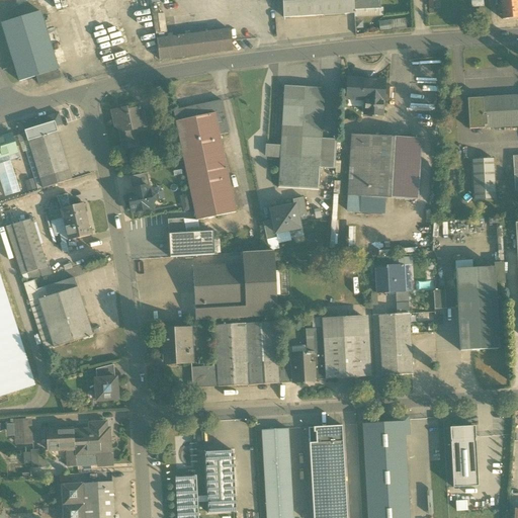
[(65,0),(51,0),(53,9),(67,6),(65,0)]
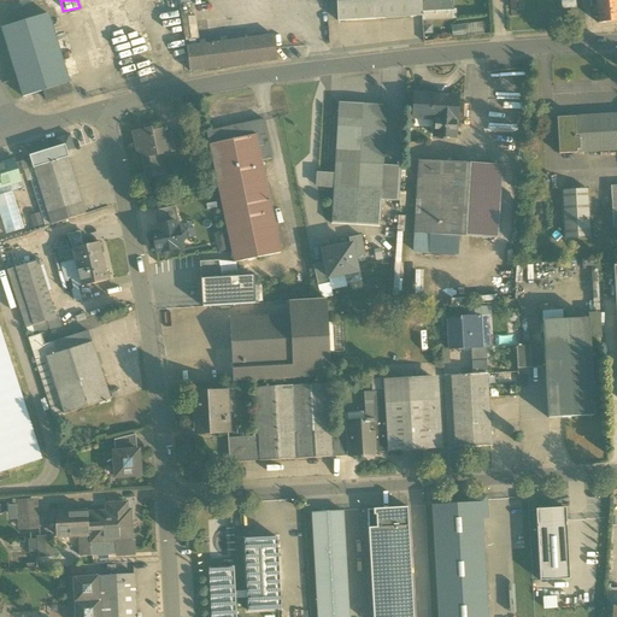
[(421,12),(419,0),(335,0),(338,22),(422,17),(421,12)]
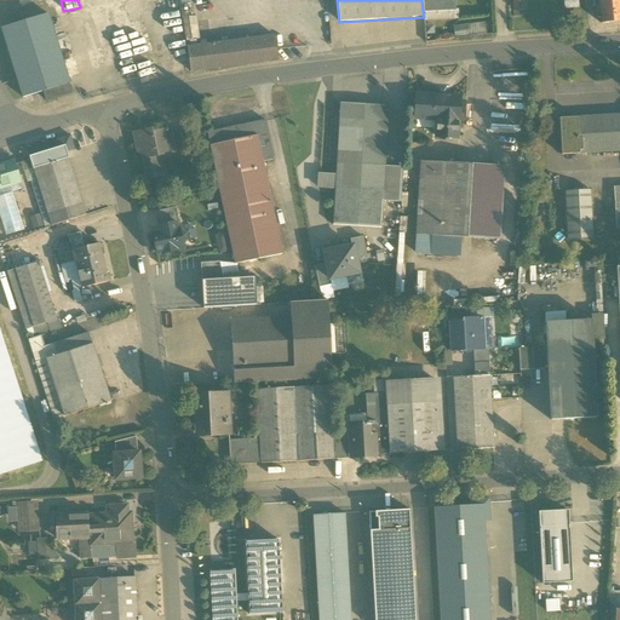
[(453,19),(453,10),(454,10),(453,0),(422,0),(423,12),(424,17),(424,21),(453,19)]
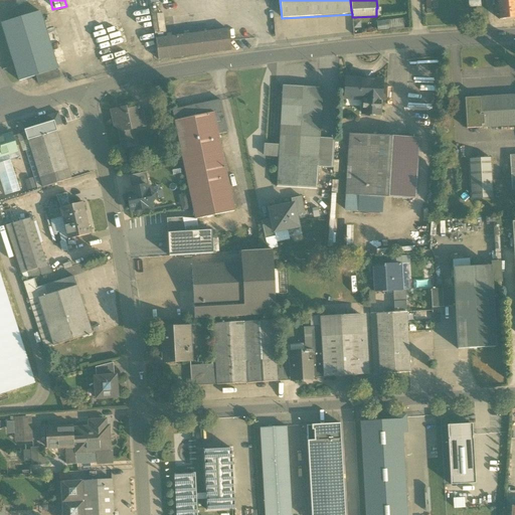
[(424,0),(426,15),(434,15),(434,8),(438,8),(437,0),(424,0)]
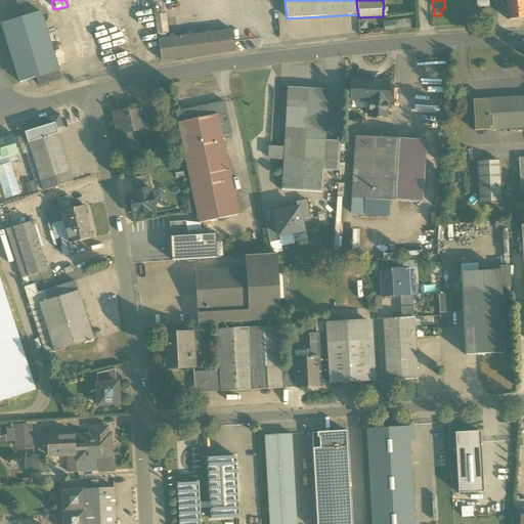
[(523,0),(506,0),(508,20),(523,18),(523,0)]
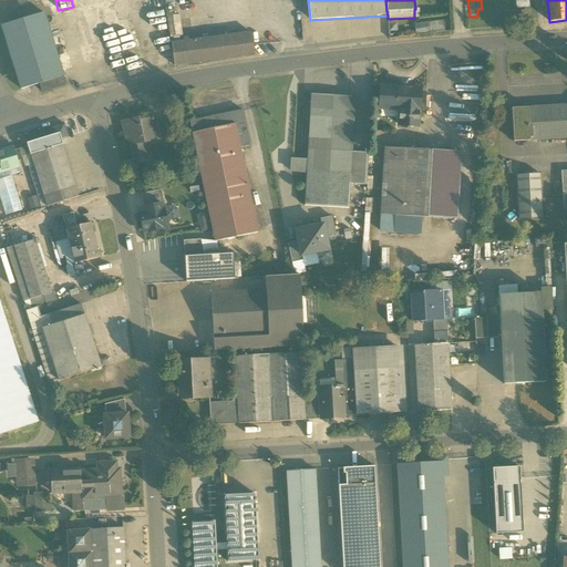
[(63,76),(43,13),(1,27),(21,90),(40,84),(42,93),(65,85),(63,76)]
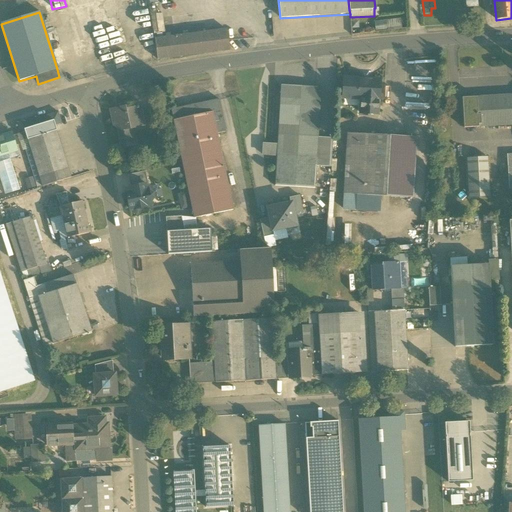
[(400,19),(386,20),(387,30),(401,29),(400,19)]
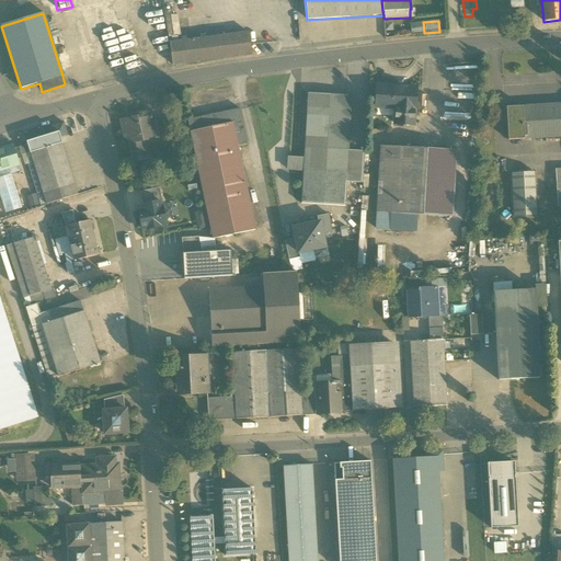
[(411,34),(424,33),(423,22),(410,24),(411,34)]
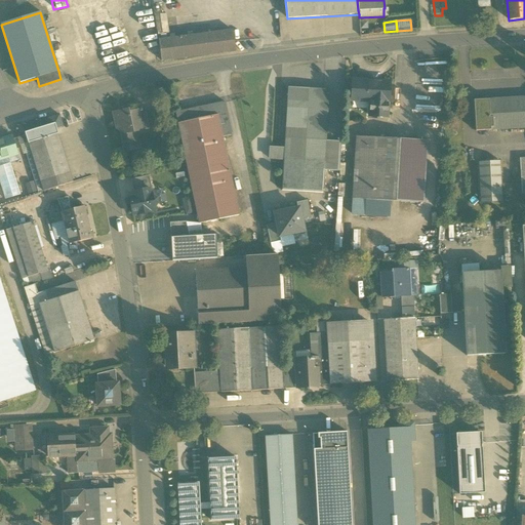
[(159,40),(161,62),(162,62),(162,61),(236,51),(233,31),(159,40)]
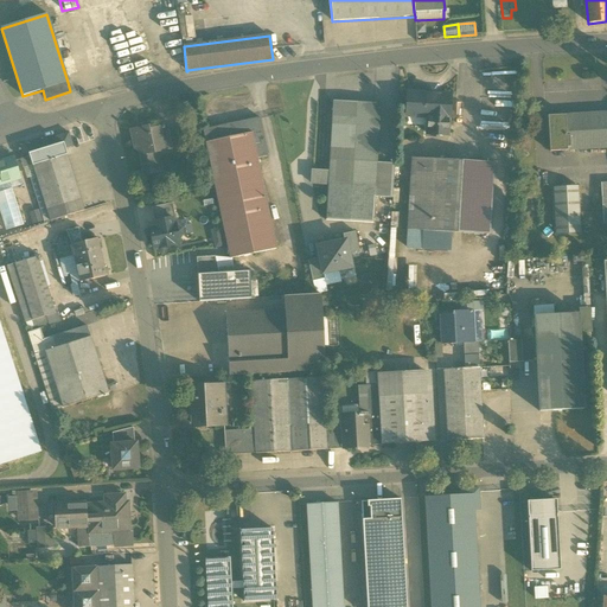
[(427,135),(447,136),(449,96),(416,94),(414,117),(428,119),(433,119),(433,127),(428,126),(427,135)]
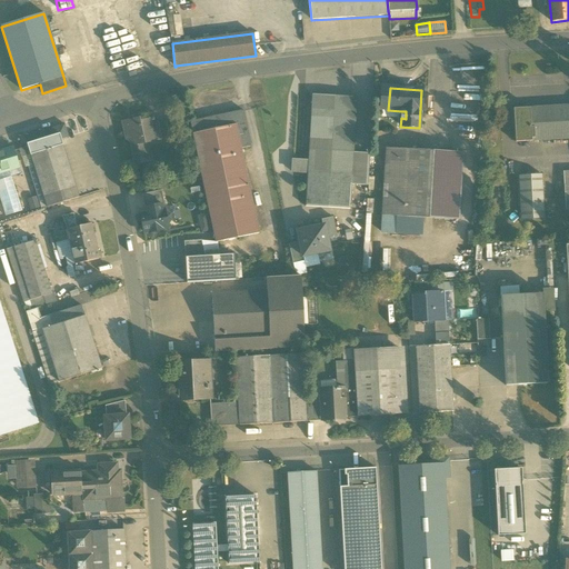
[(312,95),(308,162),(292,161),(291,172),(307,173),(306,207),(349,210),(351,186),(350,186),(351,177),(353,153),(357,98),(312,95)]
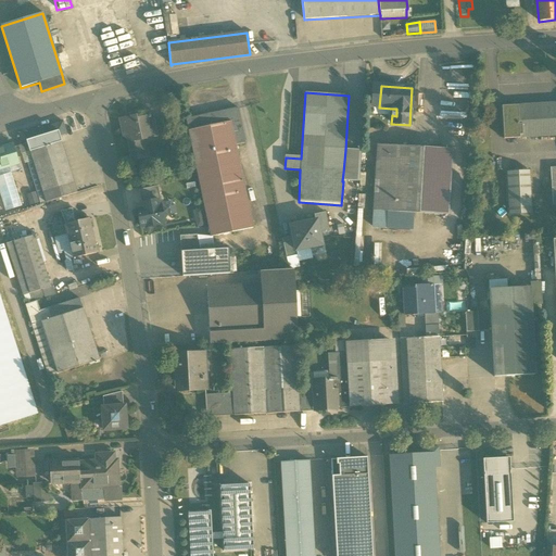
[(555,103),(517,105),(519,139),(555,136),(555,103)]
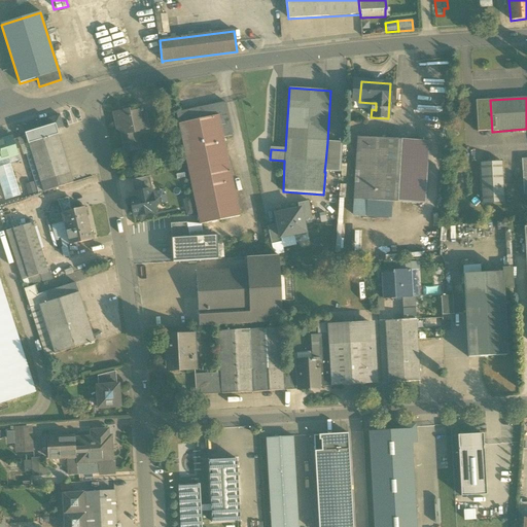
[(475,101),(477,133),(492,132),(490,100),(475,101)]
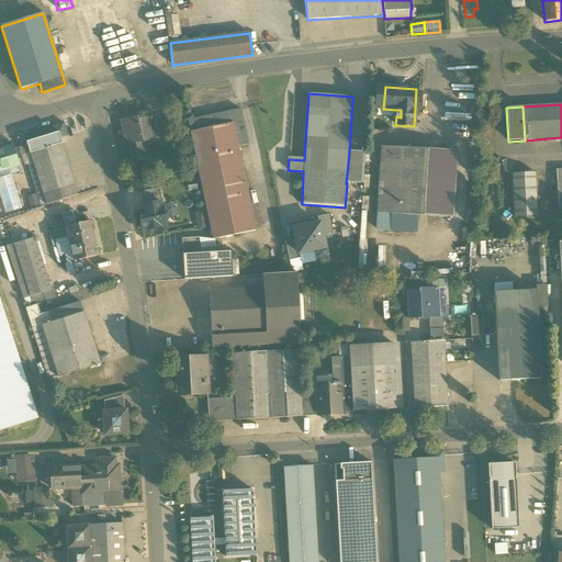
[(190,133),(213,239),(214,239),(256,231),(238,148),(248,146),(240,110),(188,121),(190,133)]
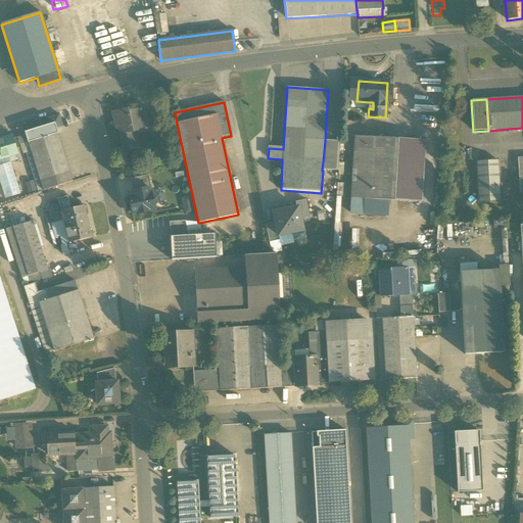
[(121,131),(126,151),(139,148),(138,142),(136,143),(132,128),(140,126),(141,130),(142,130),(138,114),(137,109),(129,111),(128,108),(120,110),(121,113),(113,114),(116,128),(121,131)]
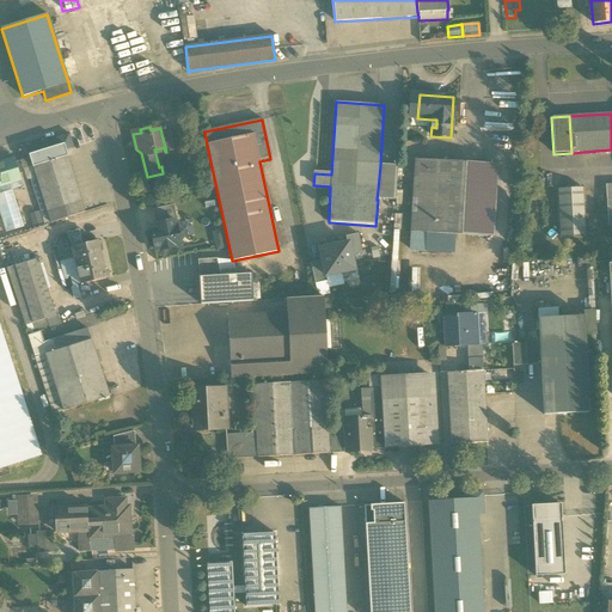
[(161,134),(166,152),(173,150),(170,132),(161,134)]
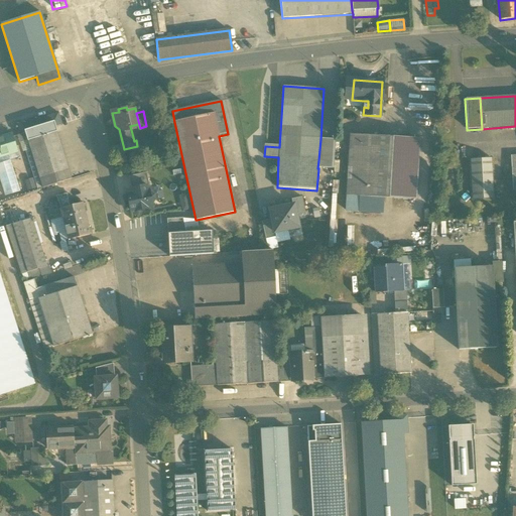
[(23,128),(24,131),(53,122),(55,127),(61,125),(58,113),(26,123),(23,128)]
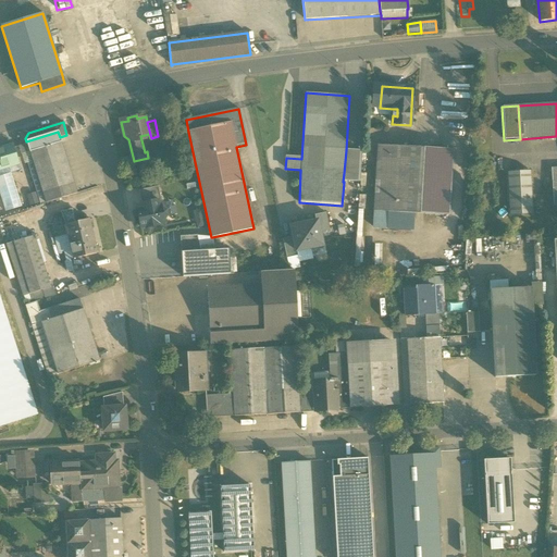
[(74,184),(61,143),(60,137),(58,132),(26,141),(29,152),(33,161),(42,194),(74,184)]
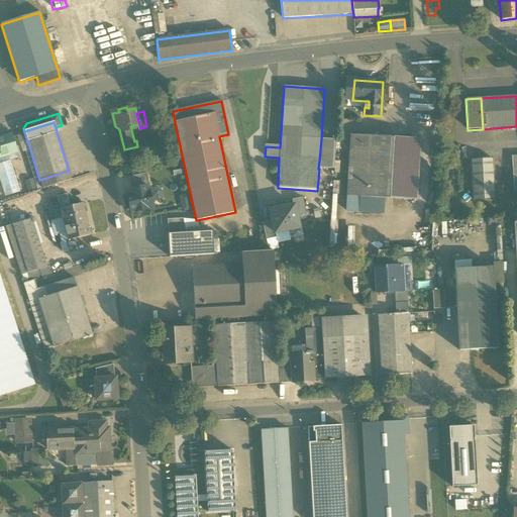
[(384,198),(411,200),(414,138),(351,135),(348,196),(359,197),(384,198)]
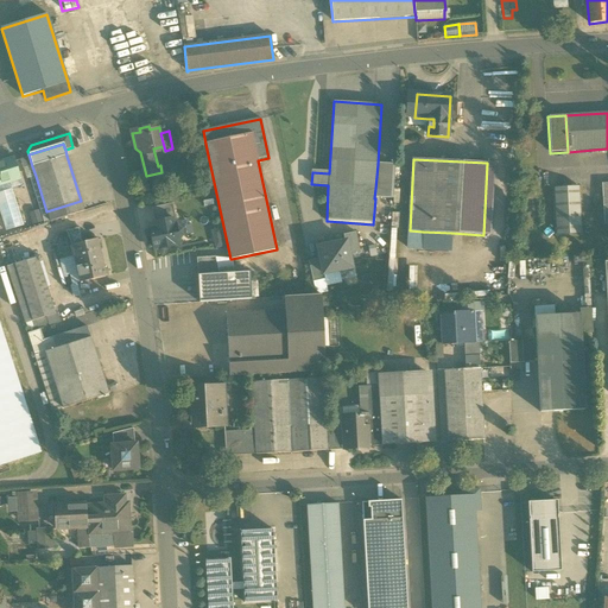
[(0,182),(1,184),(19,179),(13,160),(0,164),(0,182)]
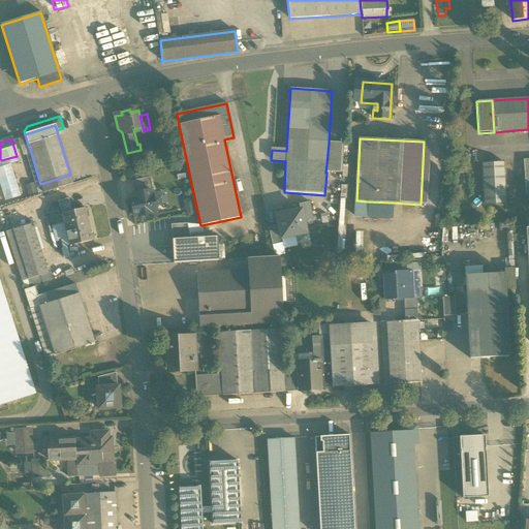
[(327,173),(342,174),(343,144),(329,143),(327,164),(325,173),(327,173)]
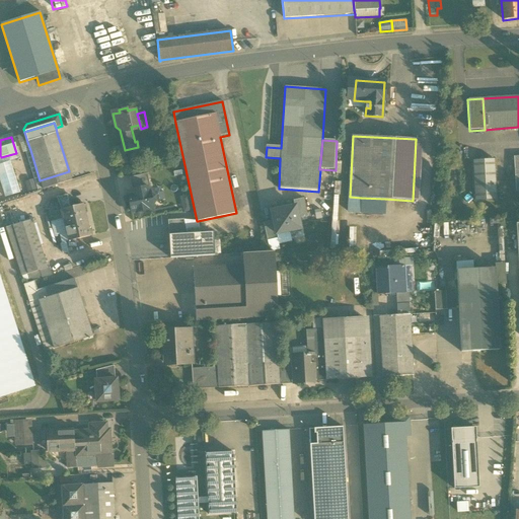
[(38,191),(43,190),(30,150),(25,152),(38,191)]
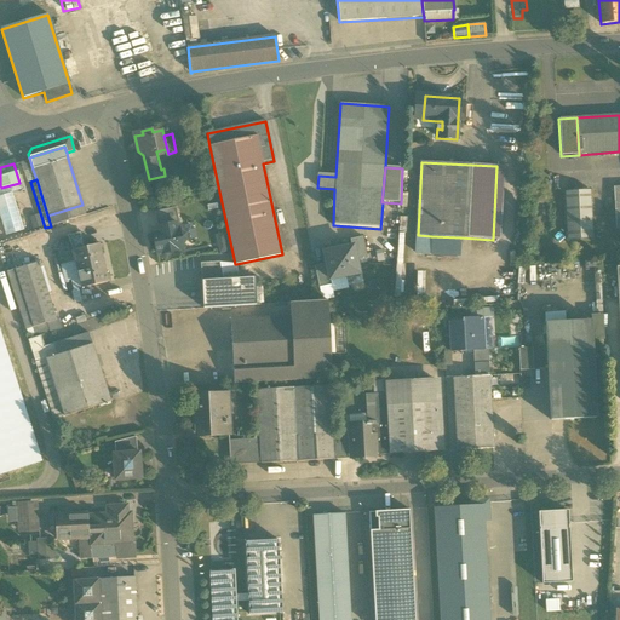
[(0,185),(0,195),(12,191),(22,189),(19,183),(1,188),(0,185)]
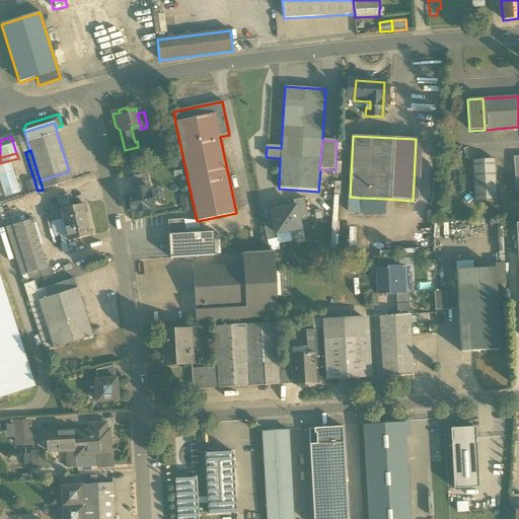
[(473,160),(475,201),(496,200),(494,159),(473,160)]
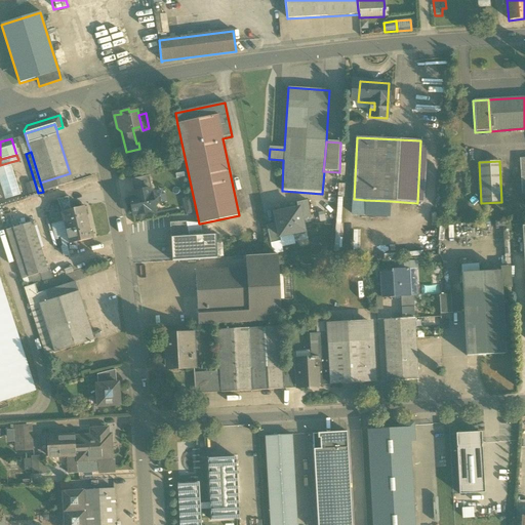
[(10,162),(0,165),(0,184),(5,199),(21,194),(10,162)]
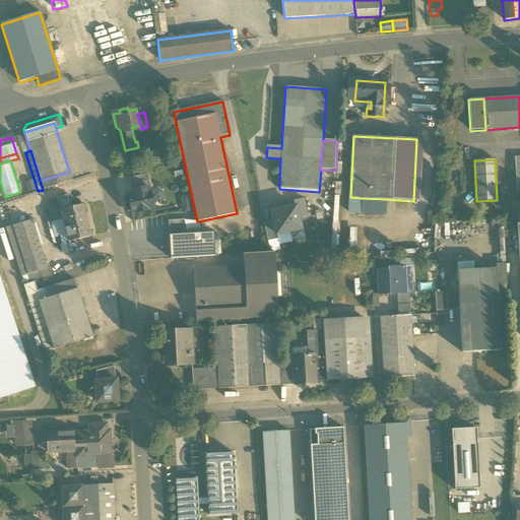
[(40,181),(43,190),(71,181),(69,172),(40,181)]
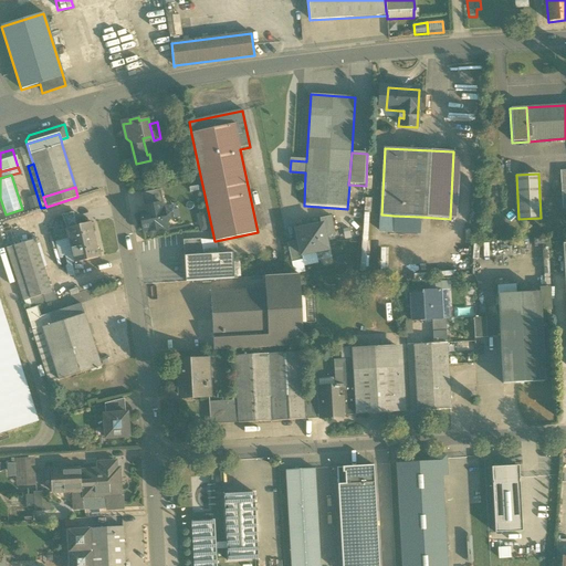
[(161,205),(164,203),(160,190),(142,194),(144,207),(160,203),(161,205)]
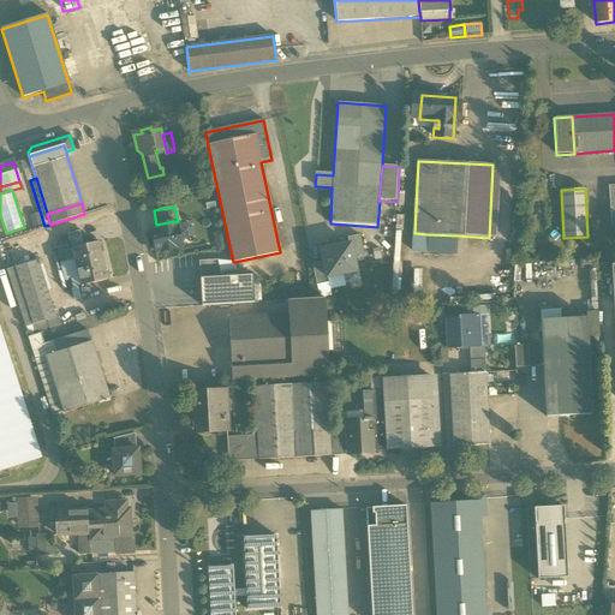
[(175,227),(175,222),(174,221),(156,225),(156,228),(155,231),(151,232),(155,251),(161,250),(161,252),(175,249),(175,248),(181,246),(180,243),(181,242),(184,238),(183,233),(179,231),(178,231),(177,227),(175,227)]
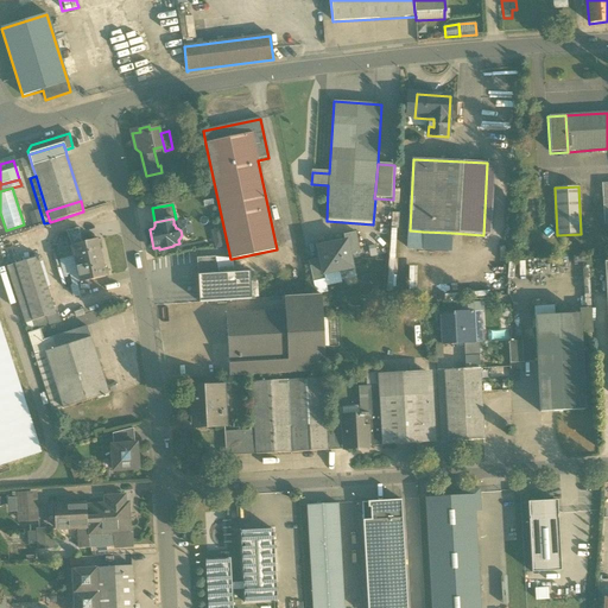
[(221,228),(210,230),(216,249),(226,247),(221,228)]
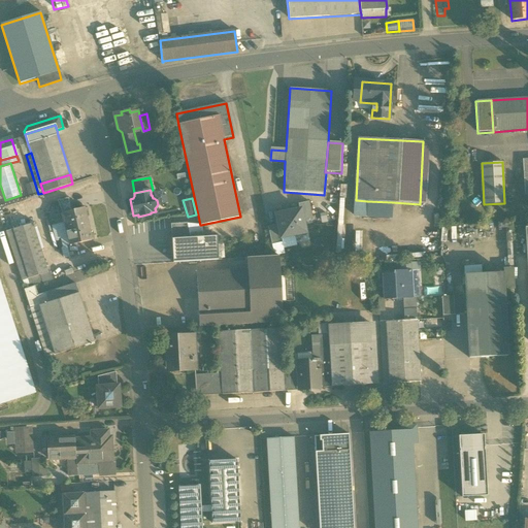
[(392,202),(367,201),(366,218),(392,219),(392,202)]
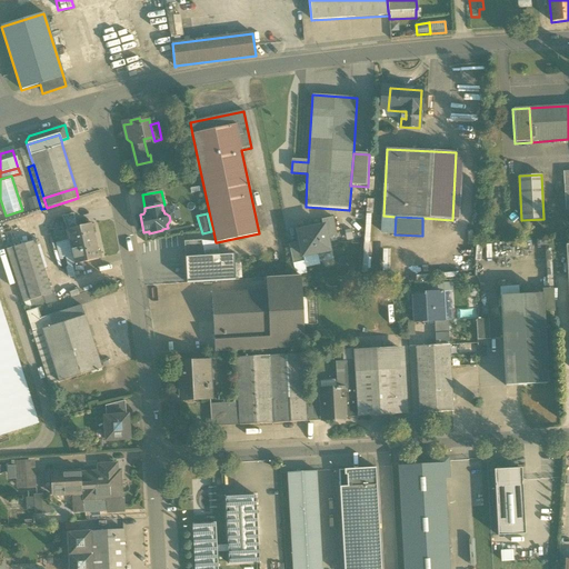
[(327,240),(337,238),(332,218),(321,220),(322,226),(323,226),(327,240)]
